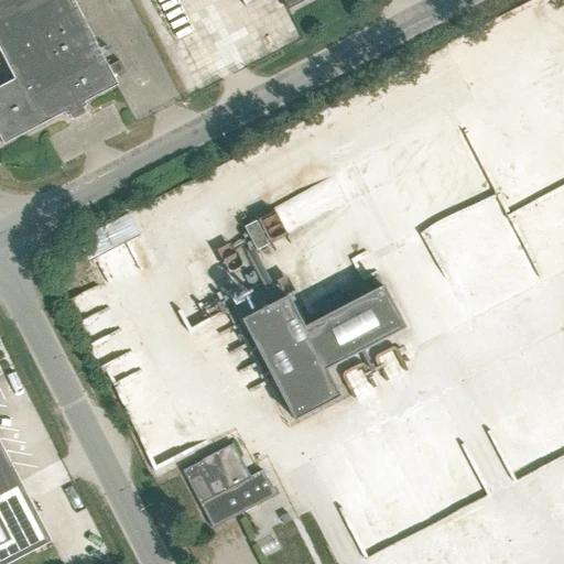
[(84,100),(117,84),(107,64),(106,64),(73,0),(0,0),(0,52),(13,77),(0,84),(0,139),(2,143),(63,111),(65,116),(67,114),(69,118),(74,118),(83,114),(85,110),(83,106),(86,105),(84,100)]
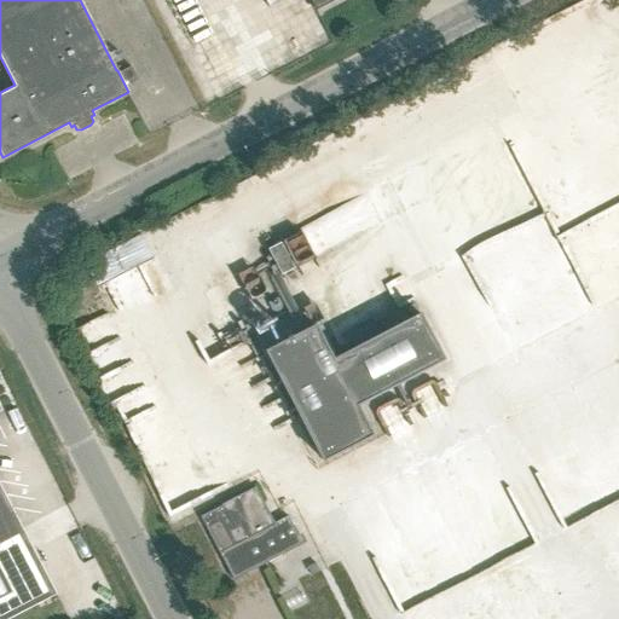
[(131,229),(76,259),(88,279),(142,249),(131,229)]
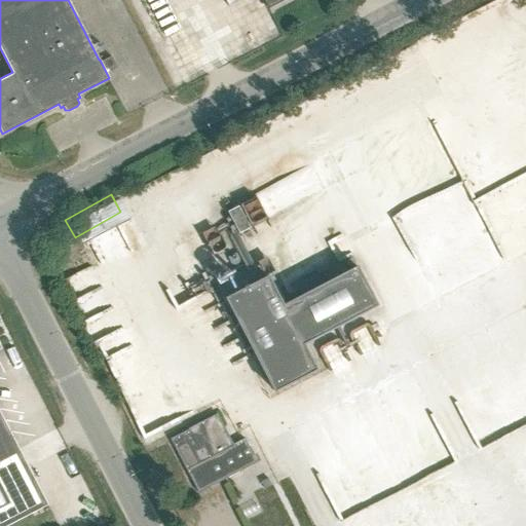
[(227,212),(239,233),(250,227),(238,205),(227,212)]
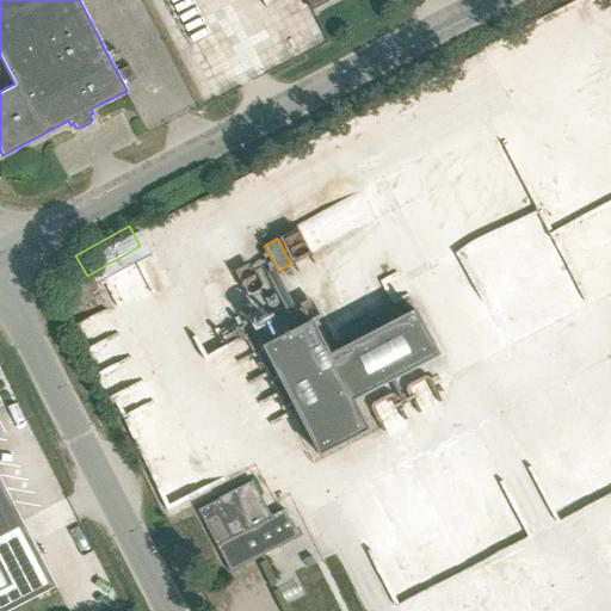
[(261,345),(318,455),(366,429),(352,399),(438,355),(414,309),(328,353),(310,320),(261,345)]
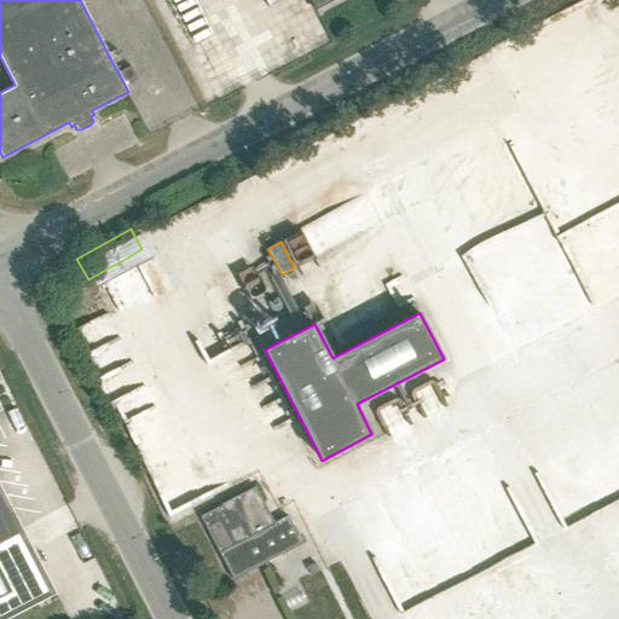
[(0,618),(5,618),(56,594),(0,486),(0,618)]
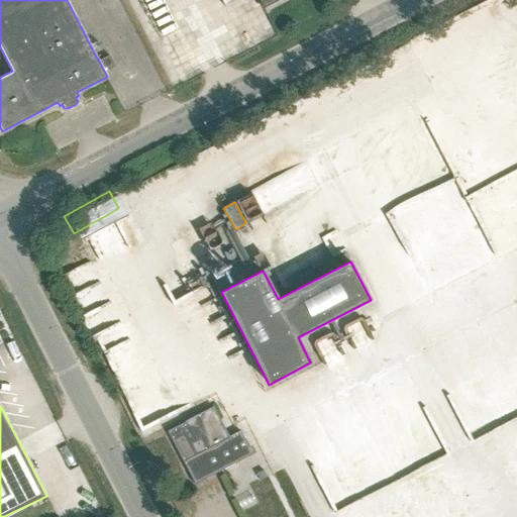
[(167,431),(182,461),(194,485),(252,455),(240,431),(228,437),(214,408),(184,423),(183,422),(167,431)]
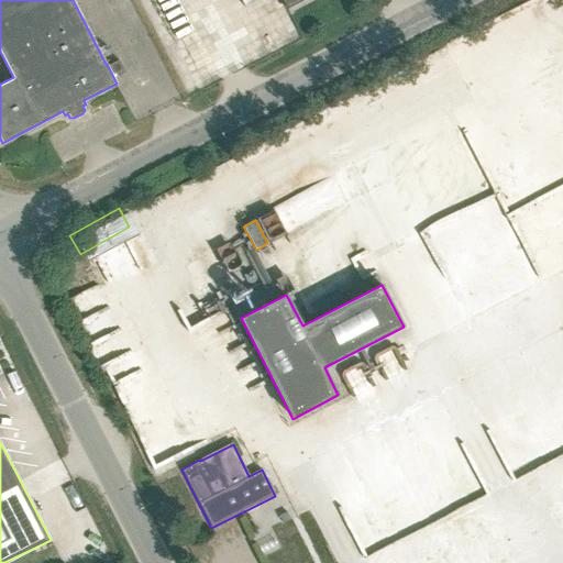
[(250,530),(256,547),(268,542),(262,526),(250,530)]
